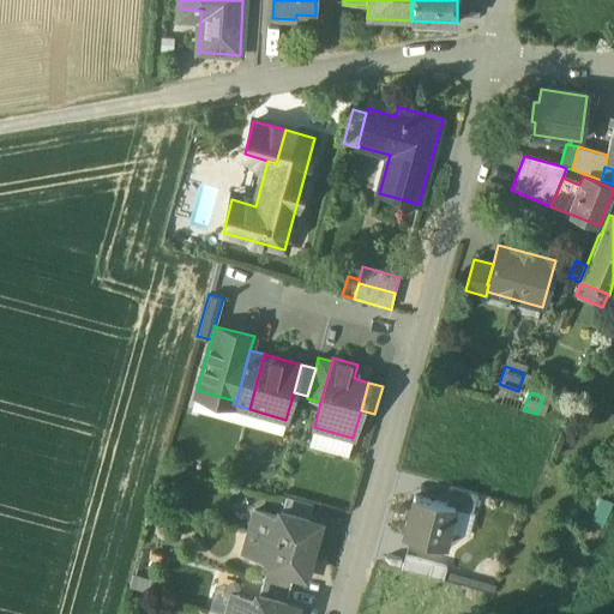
[(477,493),(451,486),(446,504),(455,505),(453,507),(473,512),(477,493)]
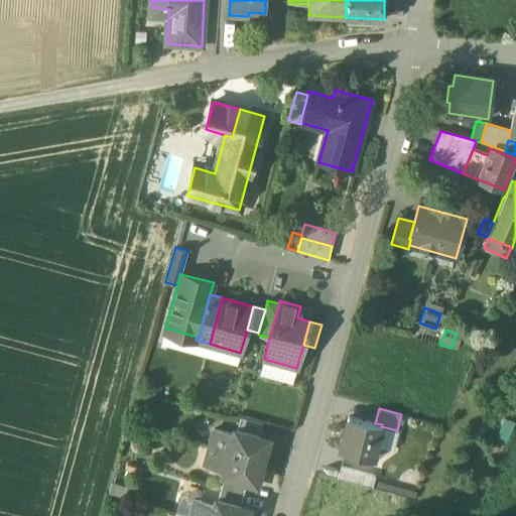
[(375,423),(349,416),(340,450),(373,460),(381,426),(382,424),(375,423)]
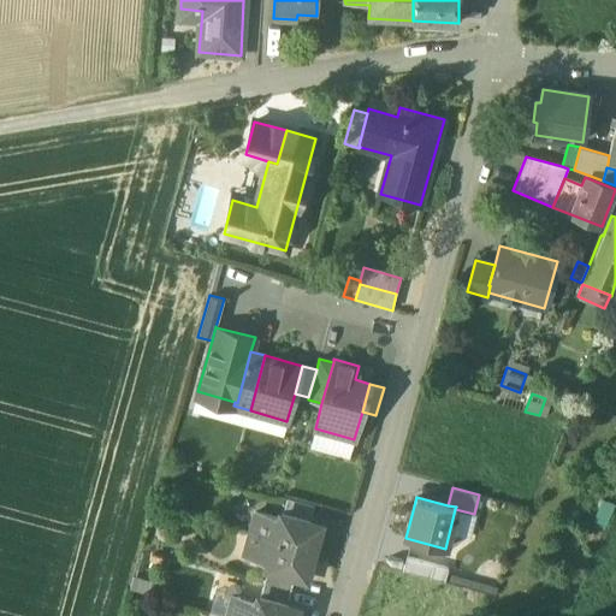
[(314,505),(286,498),(283,513),(309,520),(314,505)]
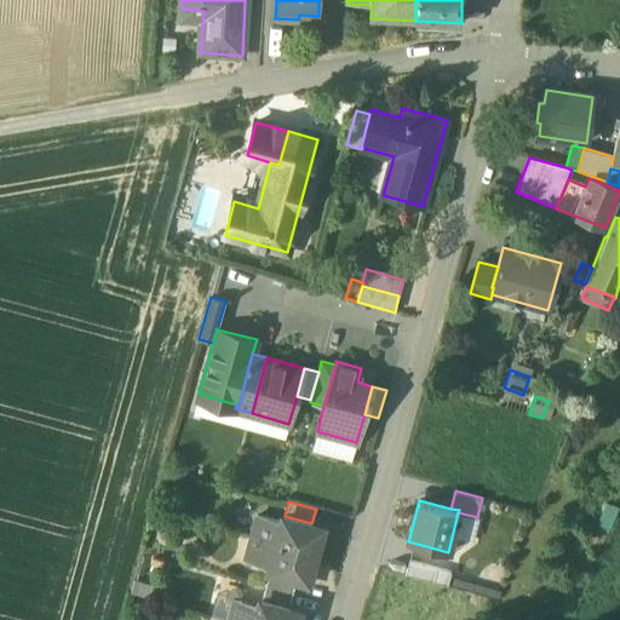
[(311,523),(285,516),(283,523),(257,515),(251,537),(316,555),(323,526),(311,523)]
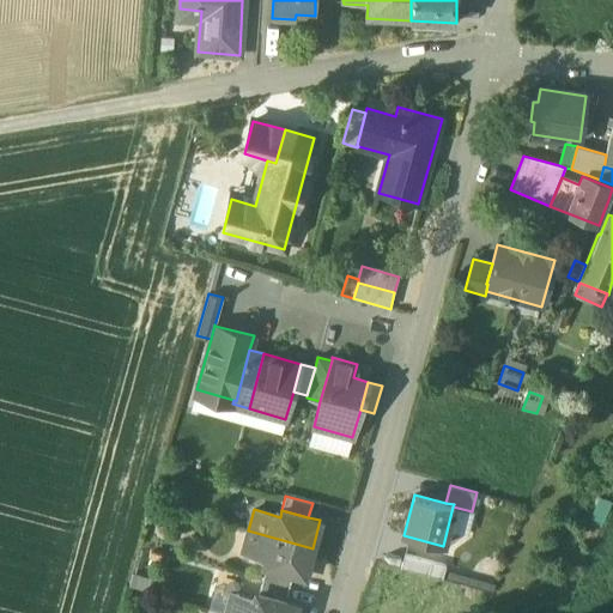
[(313,548),(248,530),(242,551),(268,558),(266,565),(293,572),(305,576),(313,548)]
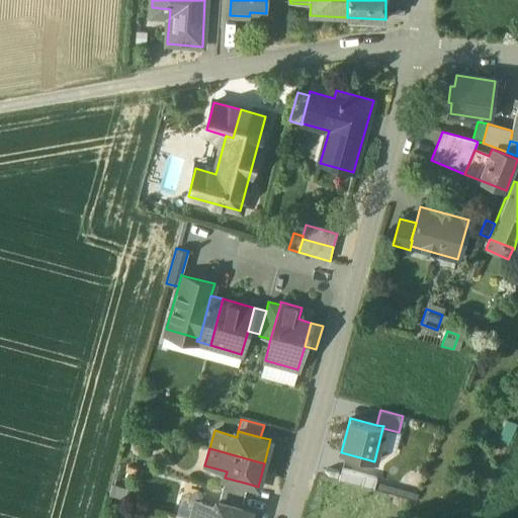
[(378,478),(341,467),(338,481),(374,491),(378,478)]
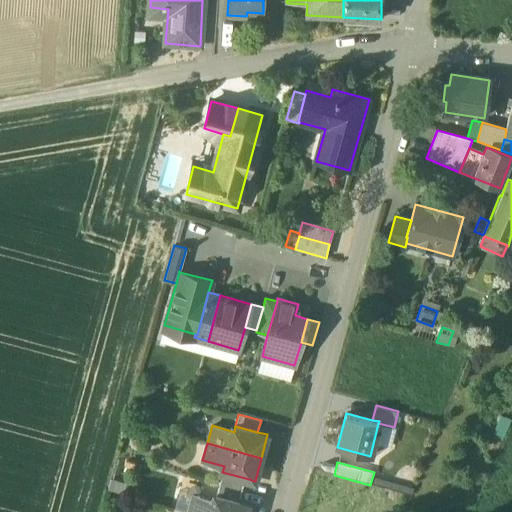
[(245,478),(222,472),(219,484),(241,490),(245,478)]
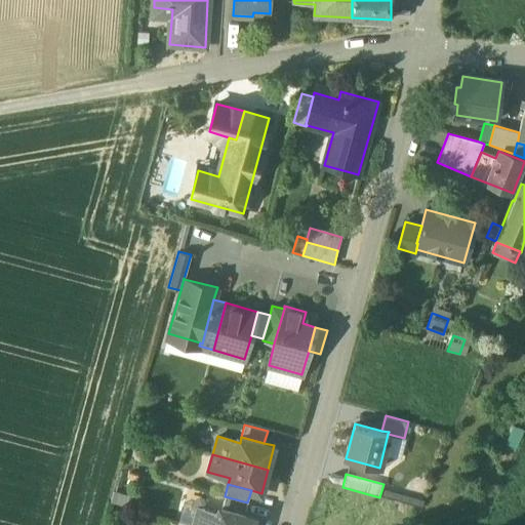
[(247,502),(225,496),(221,508),(244,514),(247,502)]
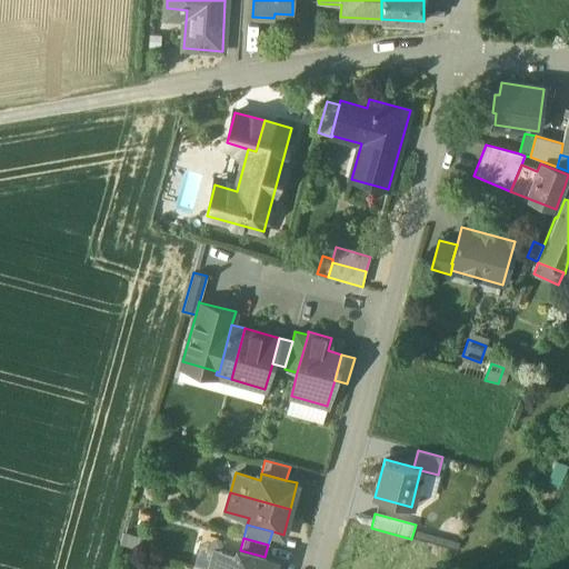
[(265,557),(240,550),(239,557),(215,550),(209,568),(272,568),(276,560),(265,557)]
